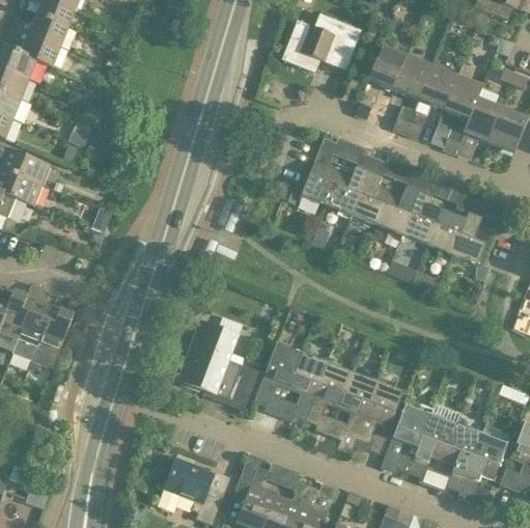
[(67,27),(76,7),(56,0),(28,0),(39,5),(35,15),(67,27)]
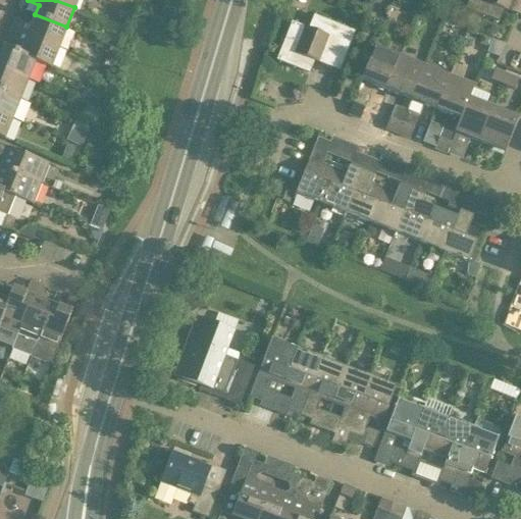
[(500,19),(504,6),(520,12),(520,0),(470,0),(468,6),(500,19)]
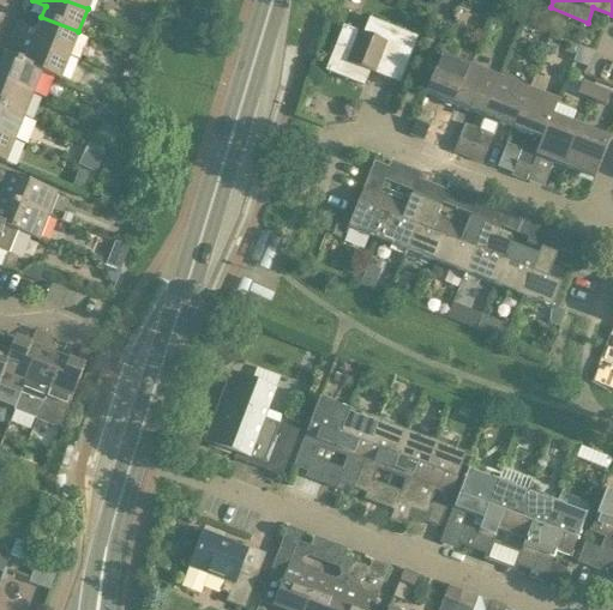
[(18,20),(13,32),(70,54),(78,31),(41,17),(37,29),(18,20)]
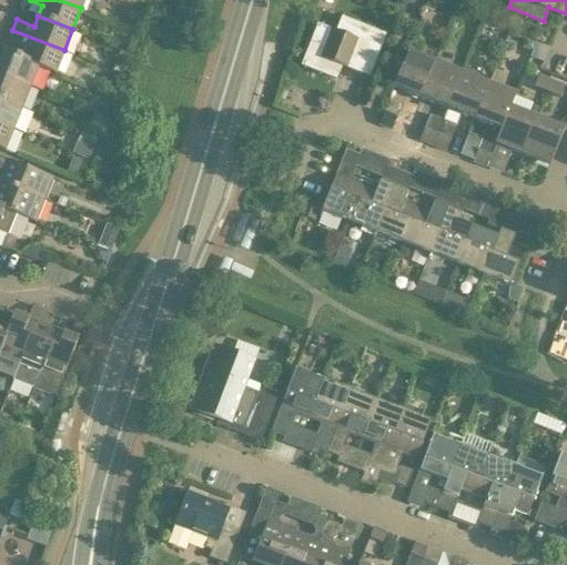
[(343,16),(335,33),(317,26),(302,63),(337,77),(343,63),(371,74),(387,33),(343,16)]
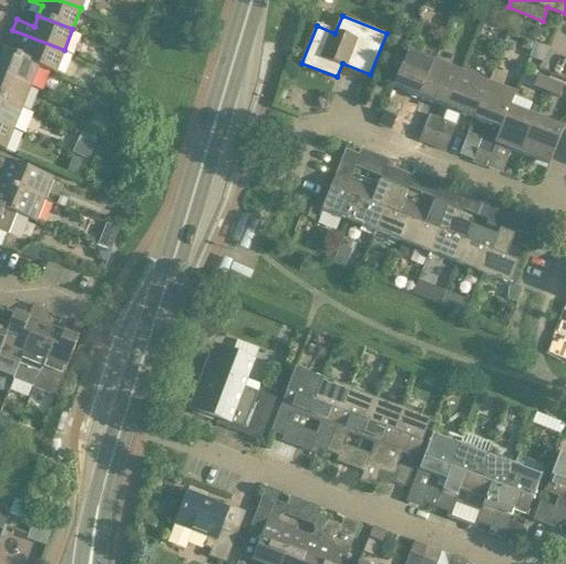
[(26,47),(22,57),(21,58),(39,64),(38,65),(55,72),(64,50),(12,30),(9,40),(26,47)]
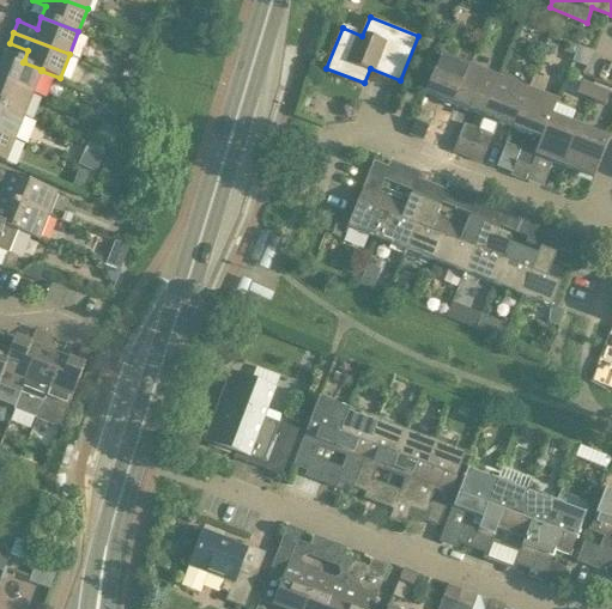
[(425,92),(454,104),(471,64),(441,52),(425,92)]
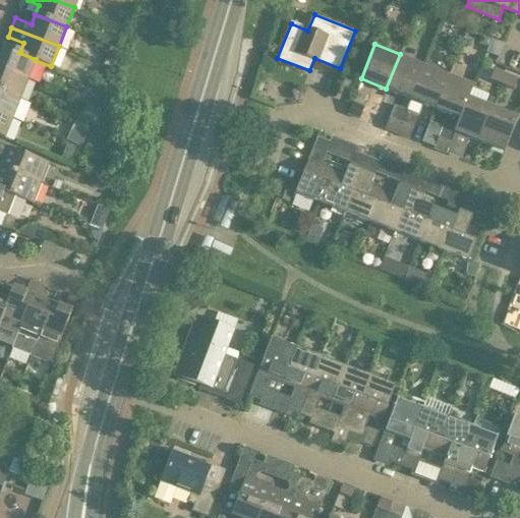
[(0,67),(27,78),(35,60),(36,59),(19,53),(20,52),(4,46),(0,56),(0,67)]
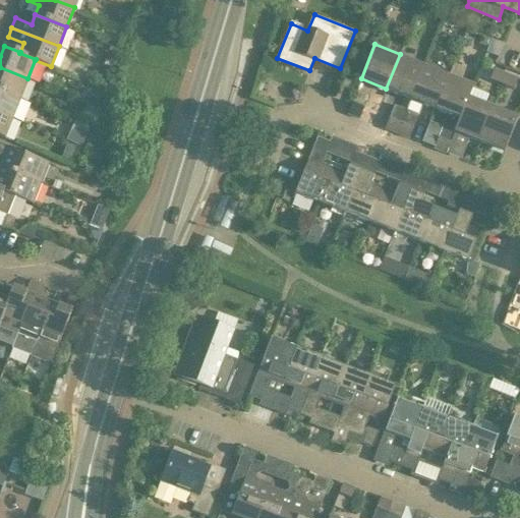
[(400,54),(386,89),(411,99),(424,64),(400,54)]
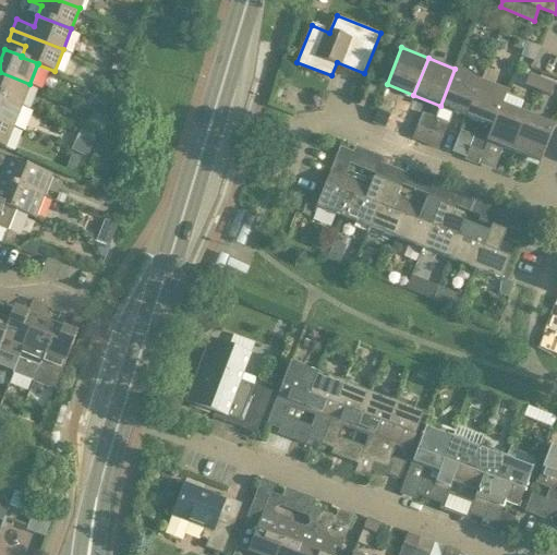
[(481,79),(455,69),(440,106),(467,116),(481,79)]
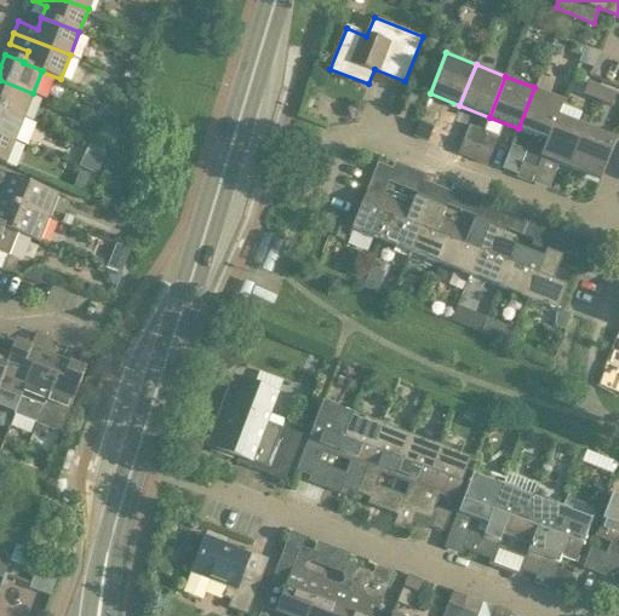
[(599,99),(603,85),(589,79),(583,92),(599,99)]
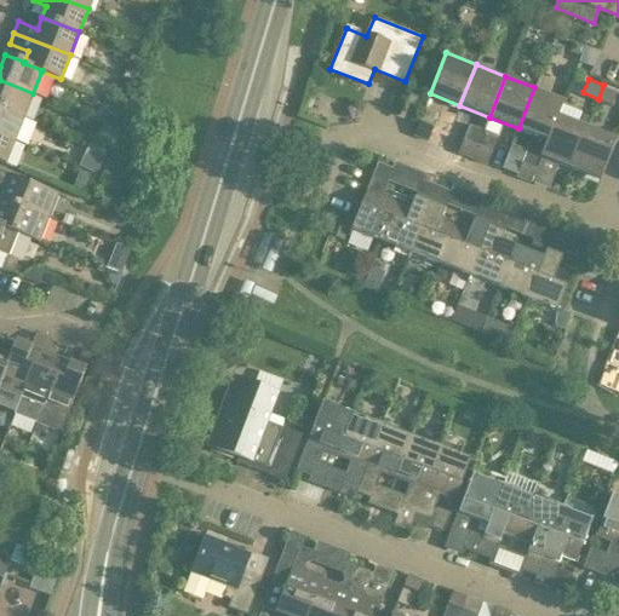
[(33,93),(0,80),(0,107),(23,116),(33,93)]
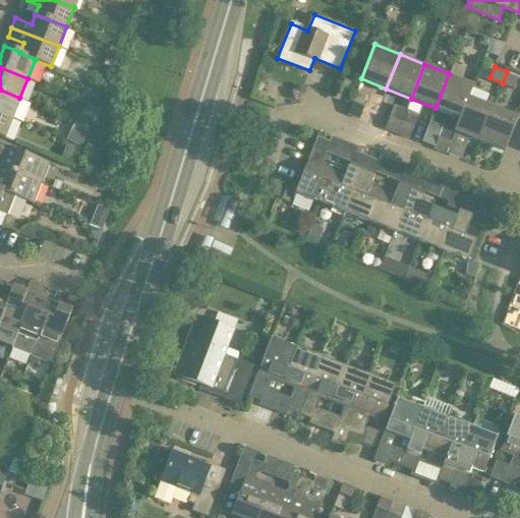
[(519,75),(507,71),(503,83),(514,88),(519,75)]
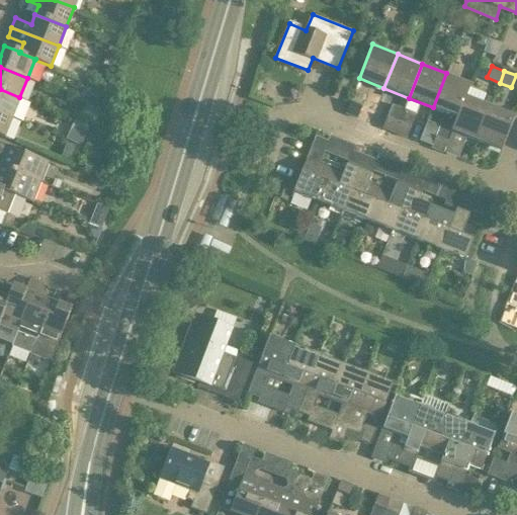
[(471,83),(446,73),(433,107),(444,112),(431,146),(446,151),(454,131),(451,130),(456,117),(470,85),(471,83)]
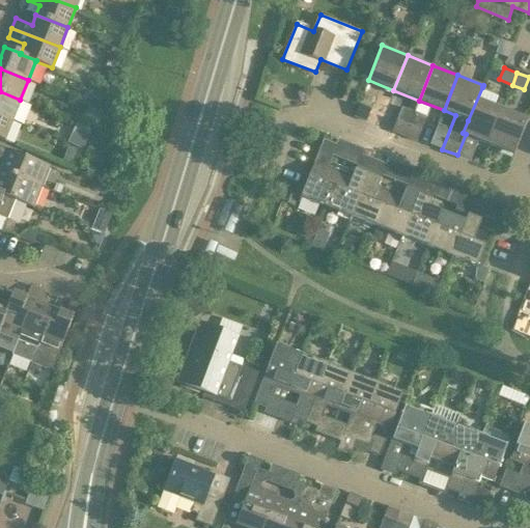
[(498,93),(482,87),(468,120),(463,133),(466,134),(489,143),(502,108),(494,105),(498,93)]
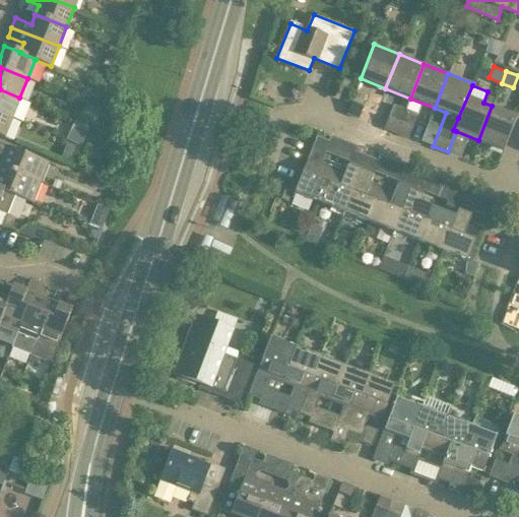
[(19,98),(0,89),(0,112),(12,117),(19,98)]
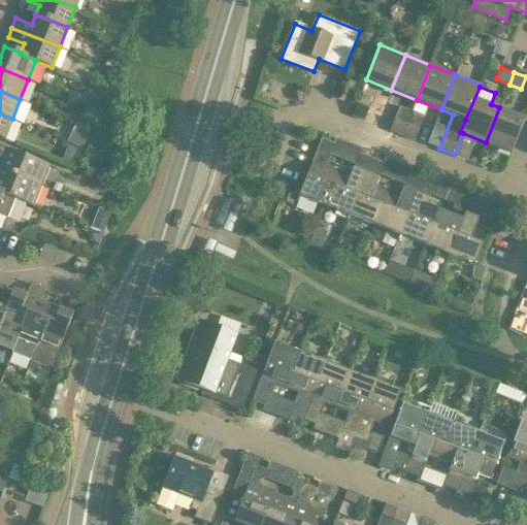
[(402,134),(413,109),(400,104),(390,129),(402,134)]
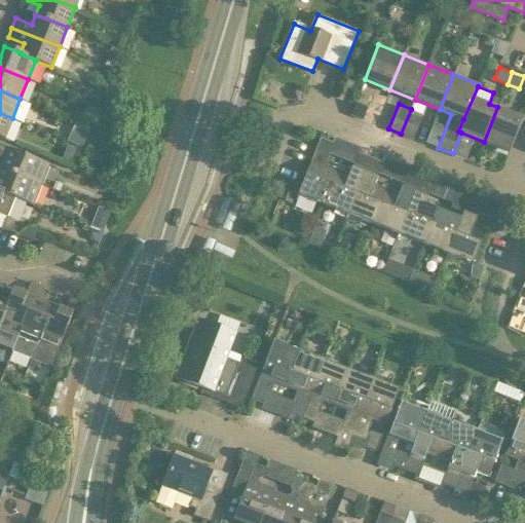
[(523,117),(497,107),(484,142),(510,152),(523,117)]
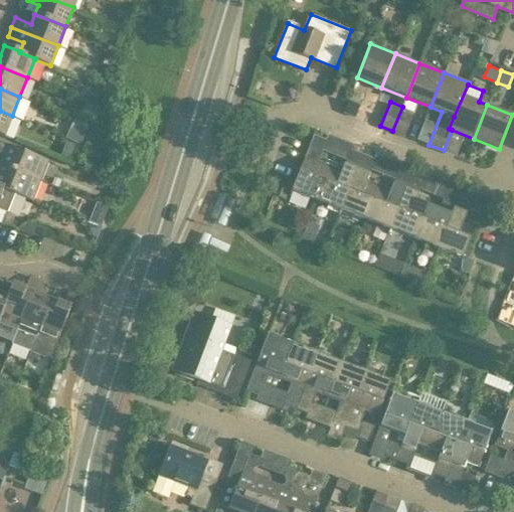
[(402,107),(392,131),(404,135),(413,111),(402,107)]
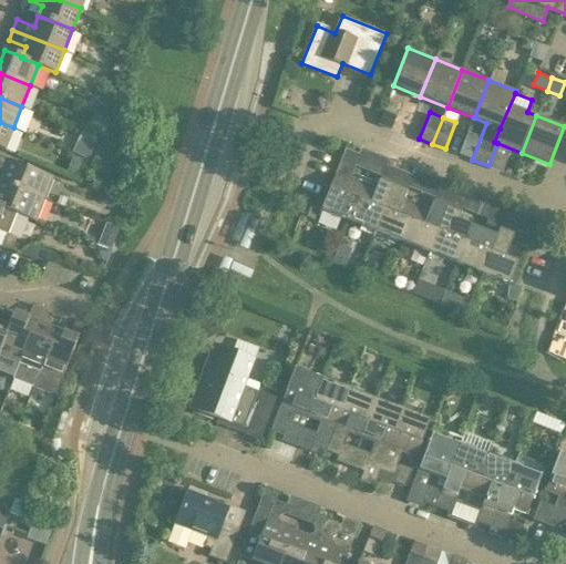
[(0,147),(4,150),(13,127),(0,122),(0,147)]
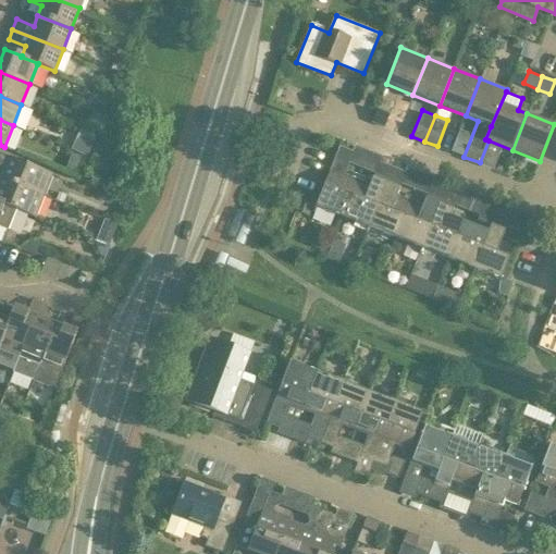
[(76,145),(90,152),(100,133),(86,126),(76,145)]
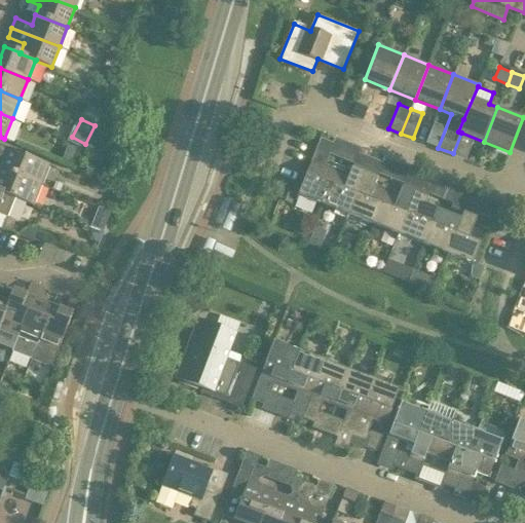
[(324,202),(337,167),(326,163),(334,142),(321,136),(298,192),(324,202)]
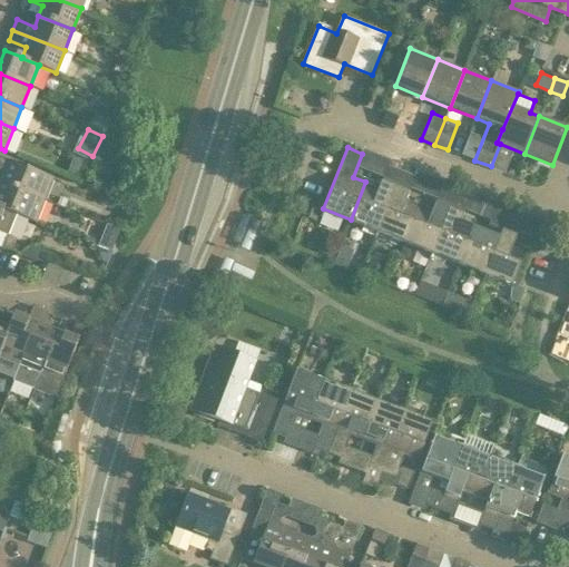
[(0,181),(45,199),(52,177),(0,156),(0,172),(3,174),(0,181)]
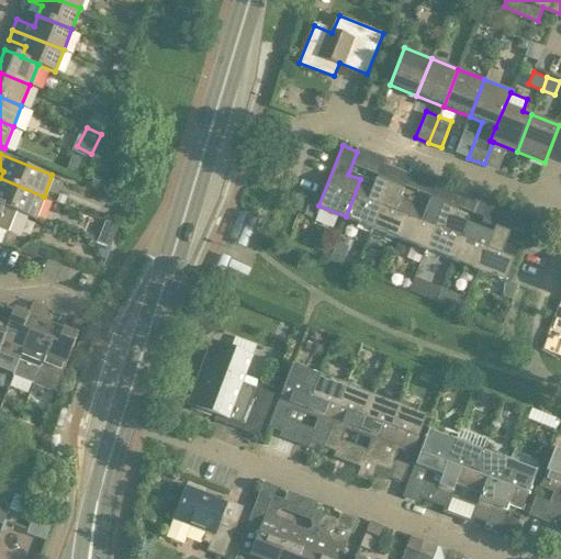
[(372,227),(396,167),(382,161),(373,185),(360,179),(346,216),(372,227)]
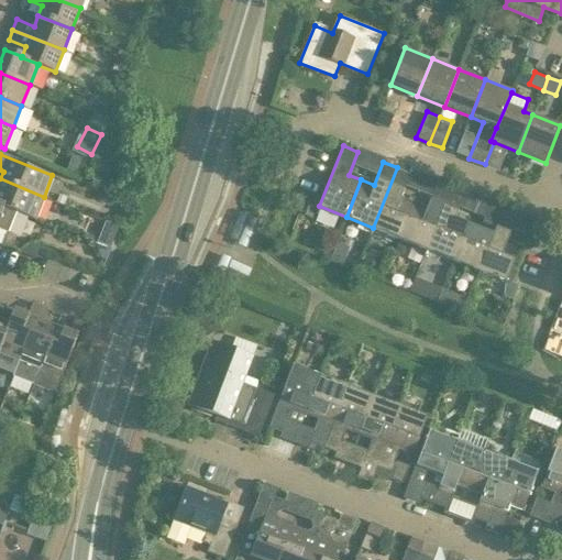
[(373,228),(399,238),(415,200),(401,196),(411,173),(397,167),(373,228)]
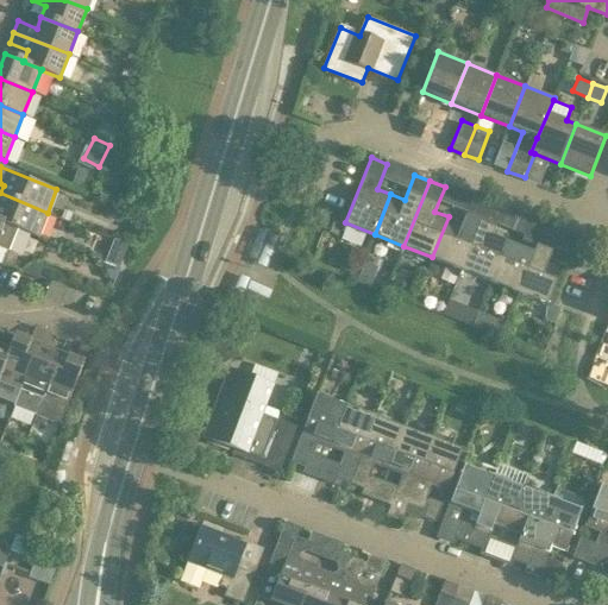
[(0,219),(5,221),(5,222),(18,227),(38,235),(48,213),(0,193),(0,219)]
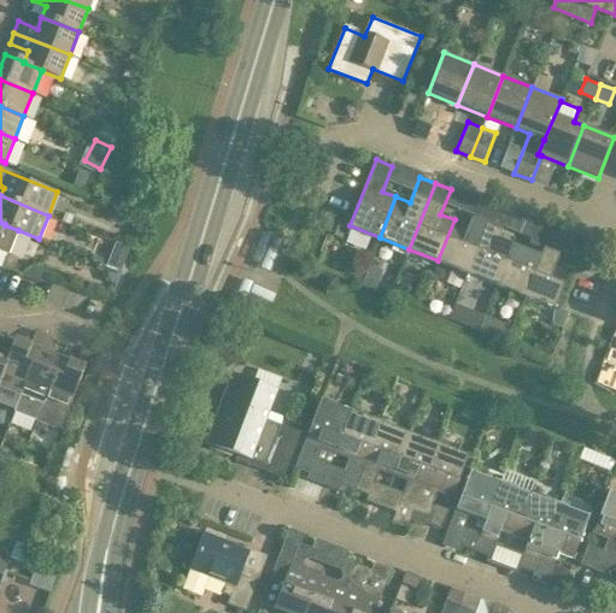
[(467,272),(493,206),(479,200),(468,225),(455,219),(438,260),(467,272)]
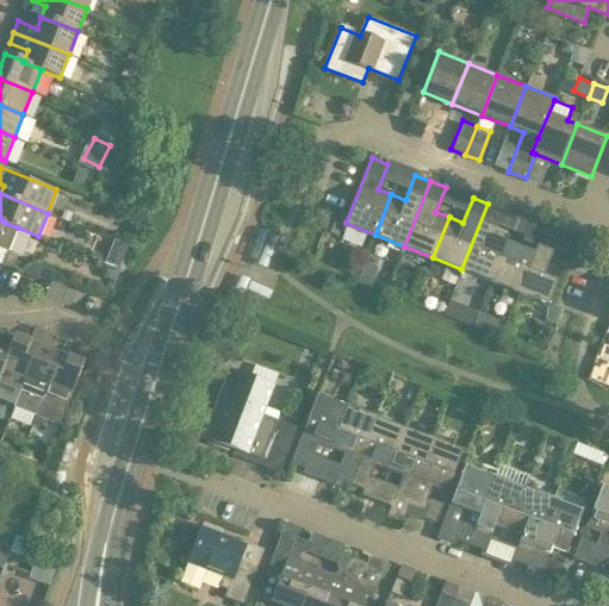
[(490,281),(507,239),(493,235),(503,210),(505,204),(490,198),(488,204),(461,269),(490,281)]
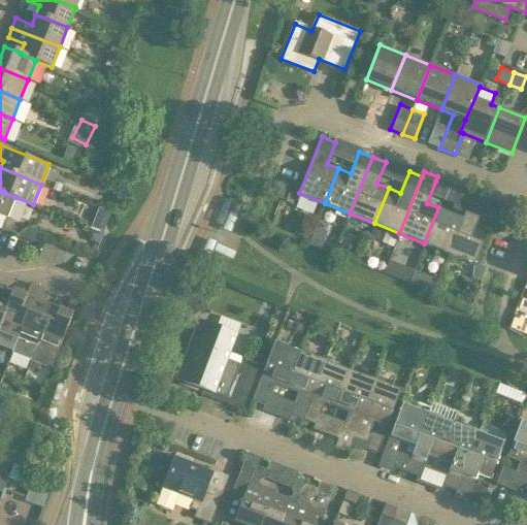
[(0,214),(7,217),(15,197),(4,193),(4,192),(0,190),(0,214)]
